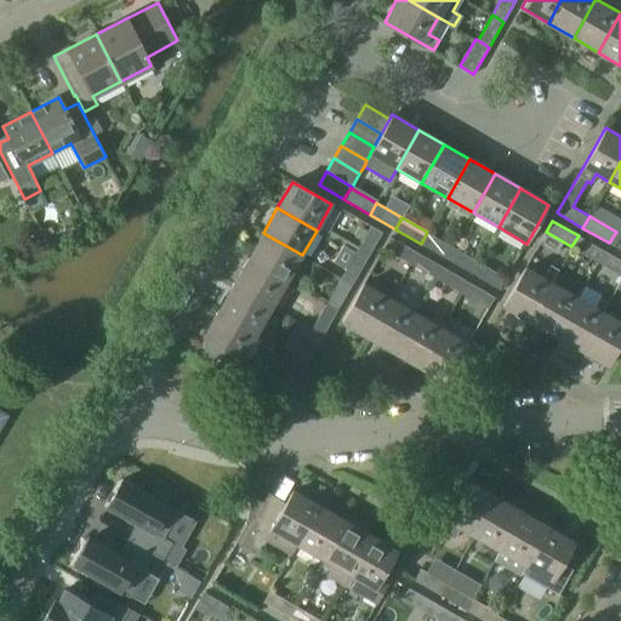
[(355,252),(366,258),(382,232),(370,226),(355,252)]
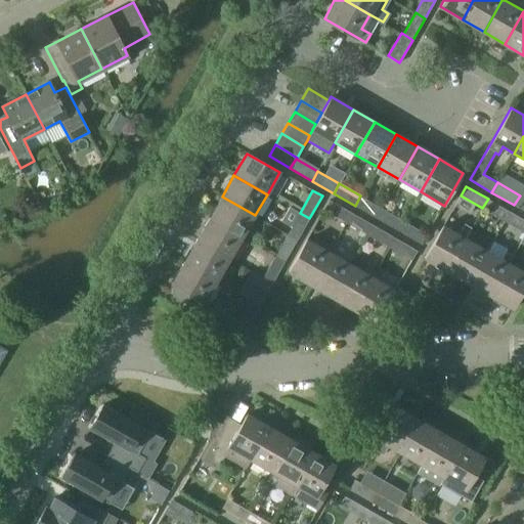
[(377,218),(382,208),(360,195),(355,206),(377,218)]
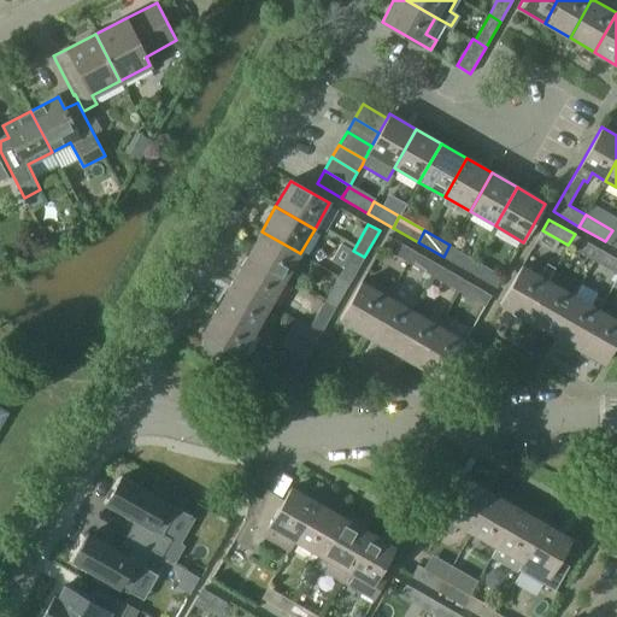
[(605,241),(616,247),(616,233),(612,230),(605,241)]
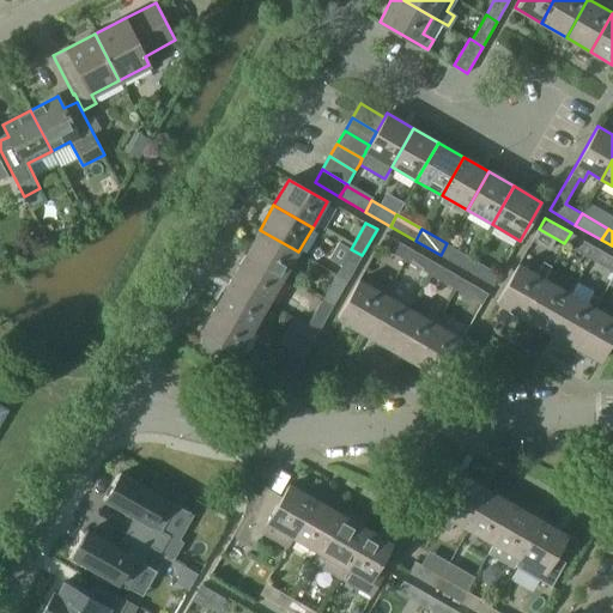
[(283,278),(298,252),(260,230),(244,256),(283,278)]
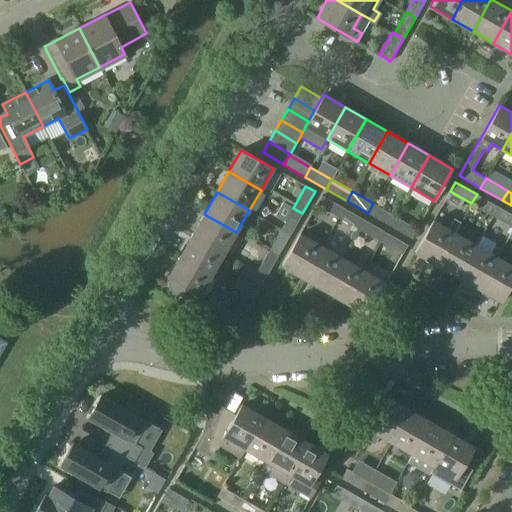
[(477,194),(471,203),(493,216),(498,207),(477,194)]
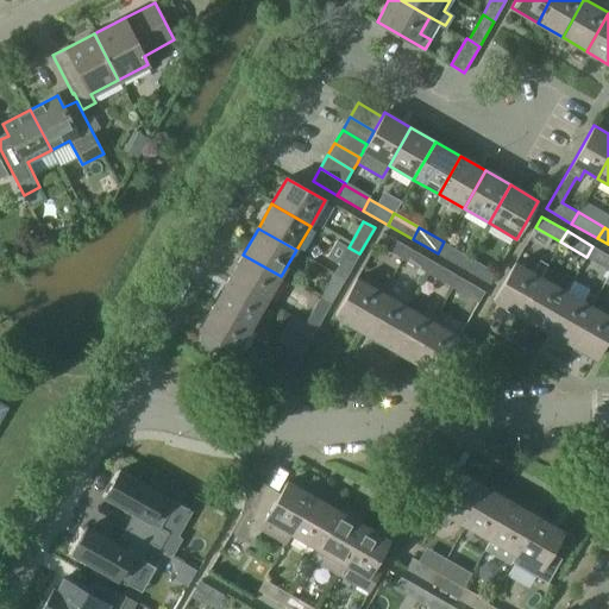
[(402,258),(408,248),(382,232),(376,243),(402,258)]
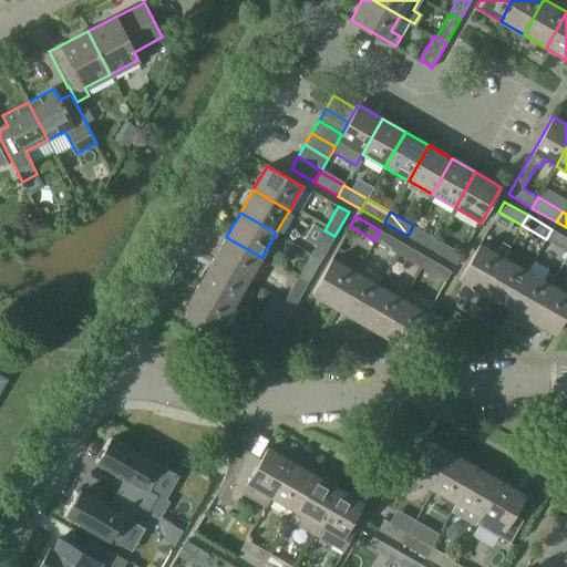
[(431,249),(436,238),(413,225),(408,236),(431,249)]
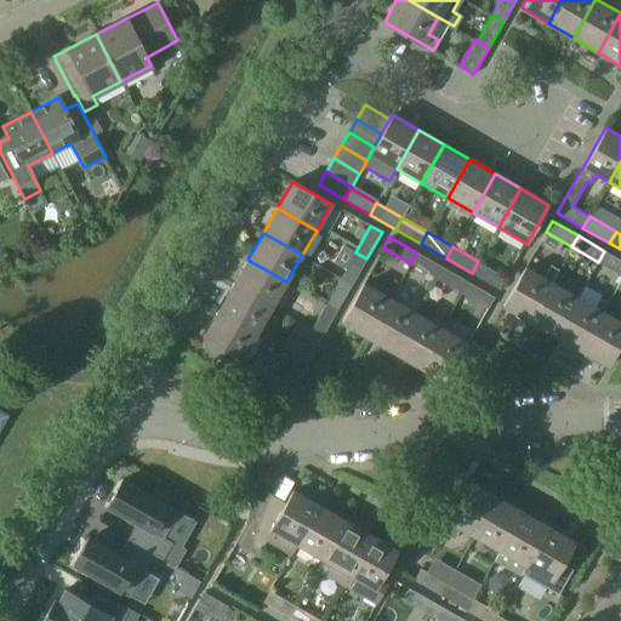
[(620,260),(604,251),(598,262),(620,274),(620,260)]
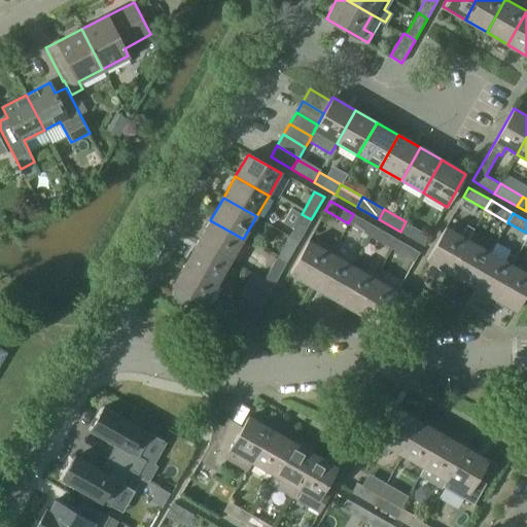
[(299,241),(311,219),(302,214),(289,236),(299,241)]
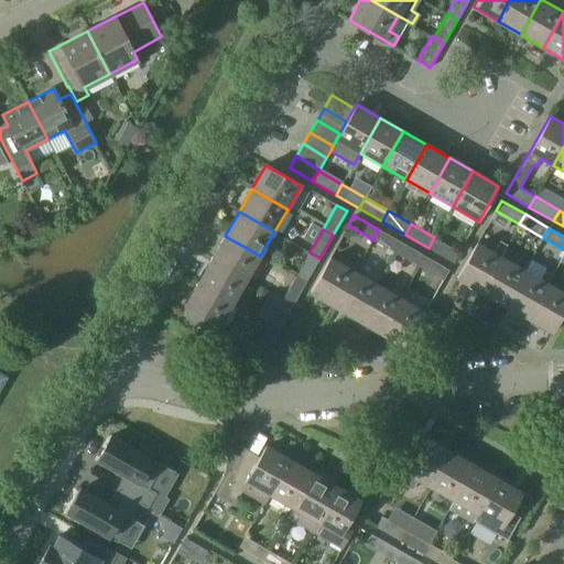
[(396,252),(401,242),(378,229),(372,239),(396,252)]
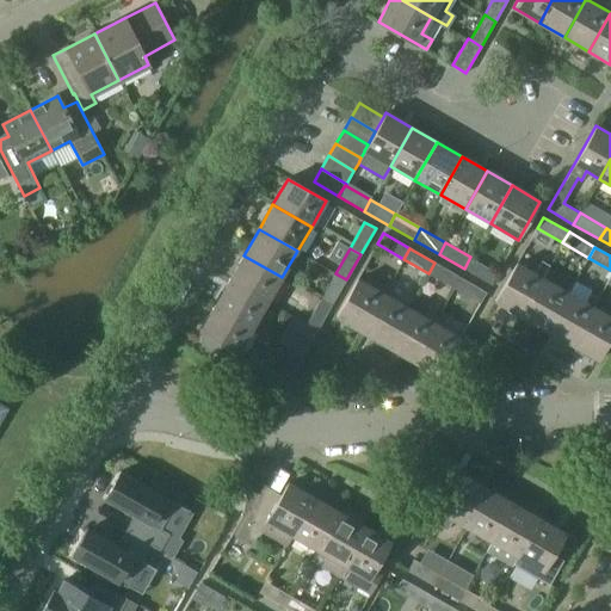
[(267,302),(282,277),(244,255),(229,281),(267,302)]
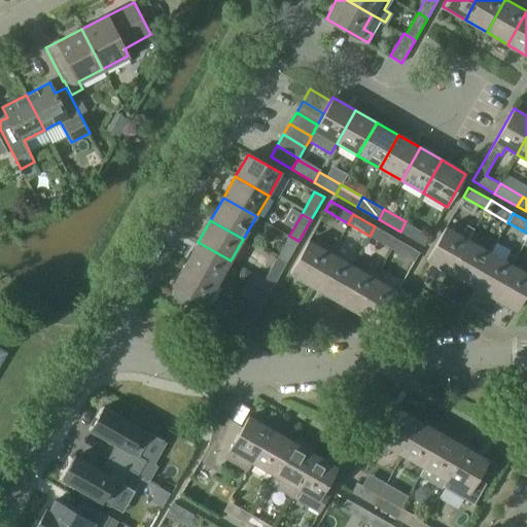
[(406,221),(400,232),(423,245),(429,235),(406,221)]
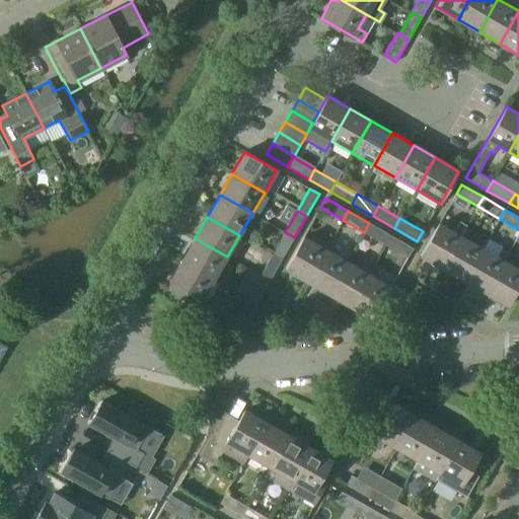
[(441,269),(460,235),(459,234),(464,225),(458,221),(452,231),(439,223),(420,256),(441,269)]
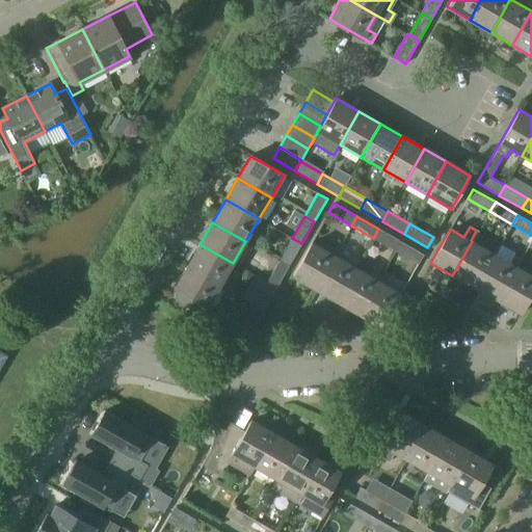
[(395,250),(400,241),(378,229),(373,238),(395,250)]
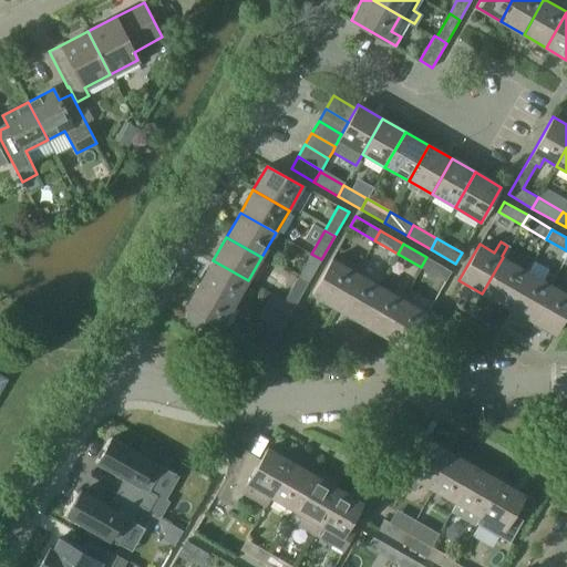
[(307,284),(321,259),(311,254),(297,278),(307,284)]
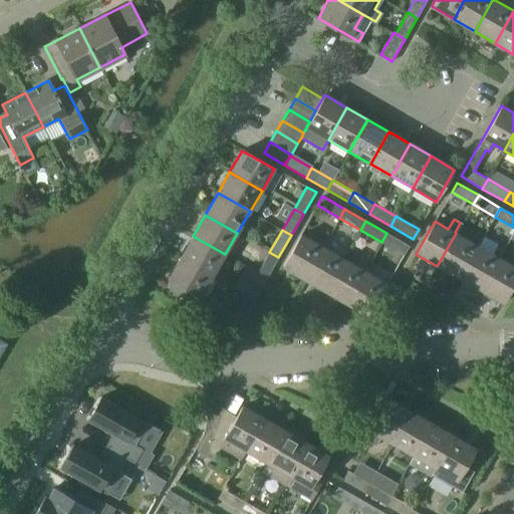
[(387,233),(381,242),(404,255),(409,246),(387,233)]
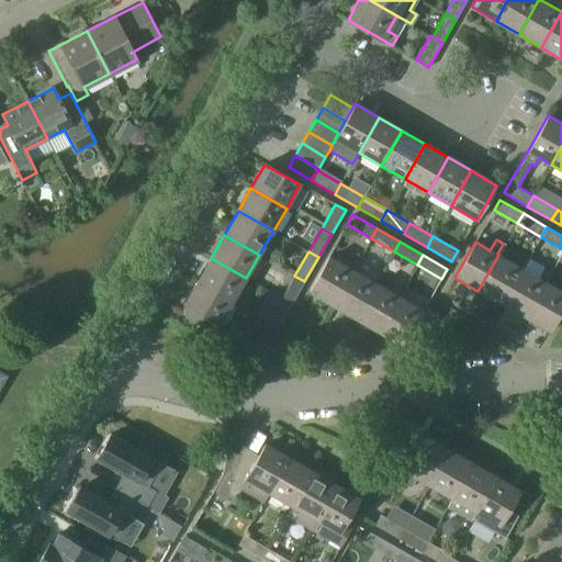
[(502,305),(523,269),(498,255),(478,291),(502,305)]
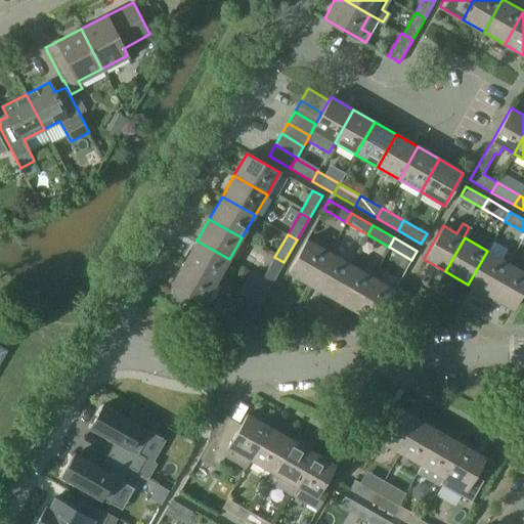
[(310,285),(329,252),(307,239),(288,272),(310,285)]
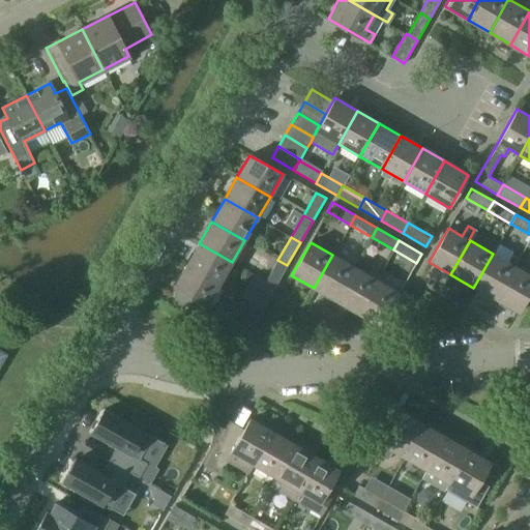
[(219,284),(232,262),(199,243),(186,264),(219,284)]
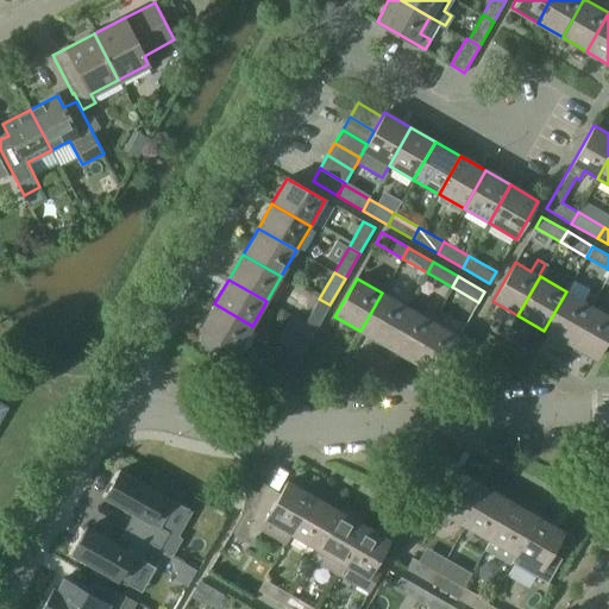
[(569,345),(591,306),(590,305),(595,297),(585,293),(582,300),(566,292),(544,331),(569,345)]
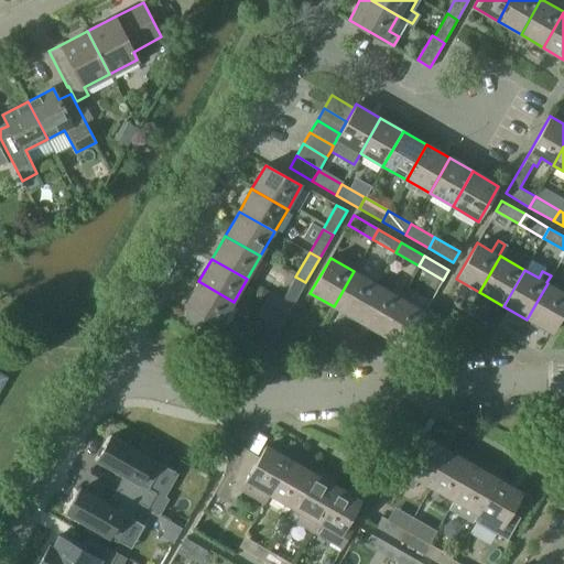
[(357,320),(377,284),(354,271),(334,306),(357,320)]
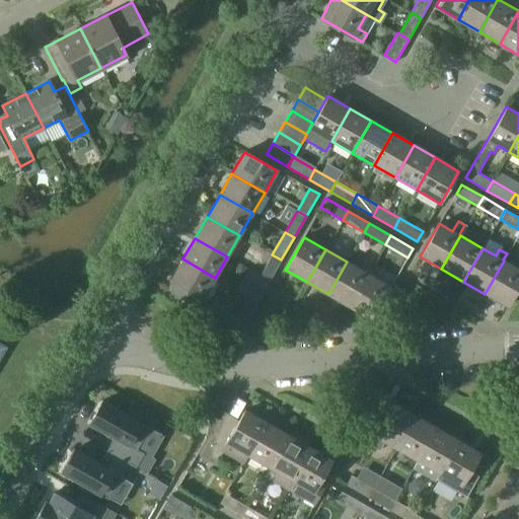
[(269,281),(281,260),(272,254),(260,276),(269,281)]
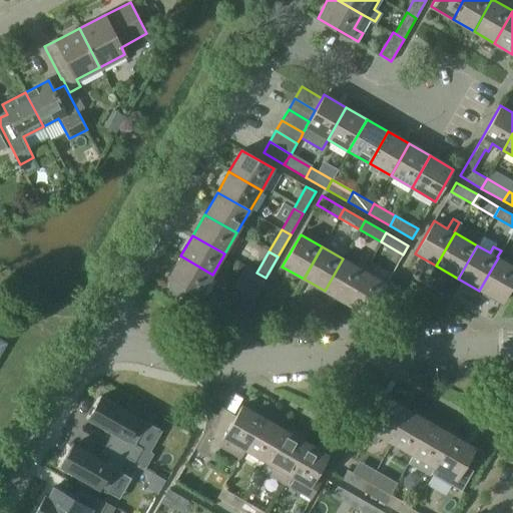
[(200,297),(212,275),(180,255),(168,278),(171,281),(169,284),(169,288),(172,292),(175,294),(180,294),(183,292),(185,289),(200,297)]
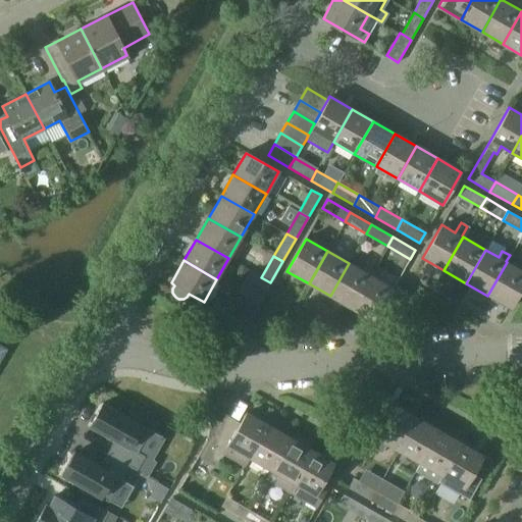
[(521,270),(507,262),(487,296),(510,309),(521,288),(521,270)]
